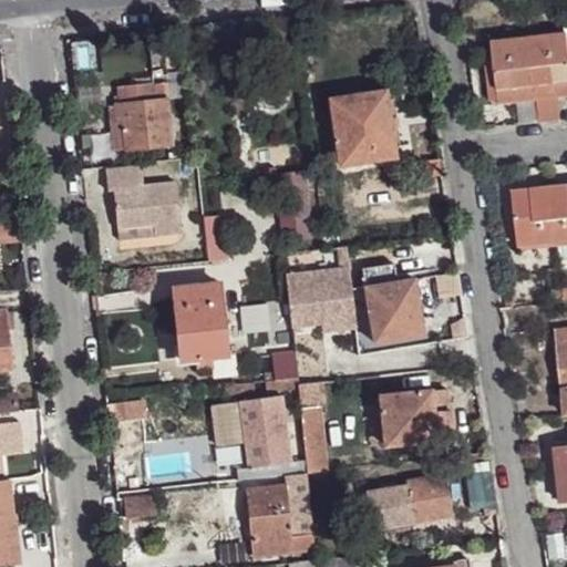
[(566,34),(529,38),(535,101),(566,96),(566,34)]
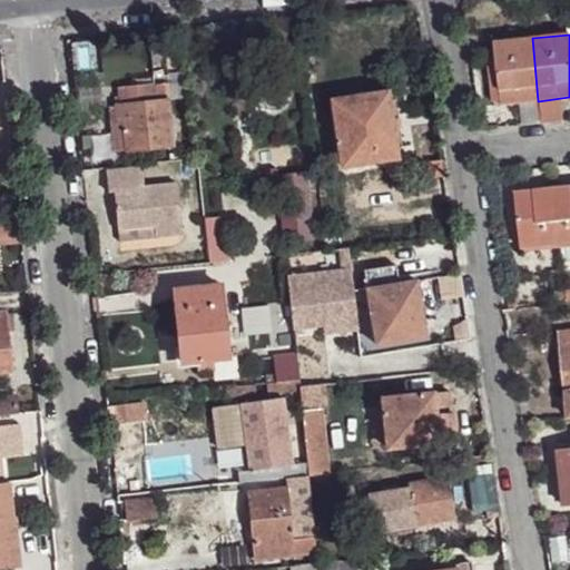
[(532,38),(494,42),(497,60),(501,101),(501,106),(519,104),(538,101),(532,38)]
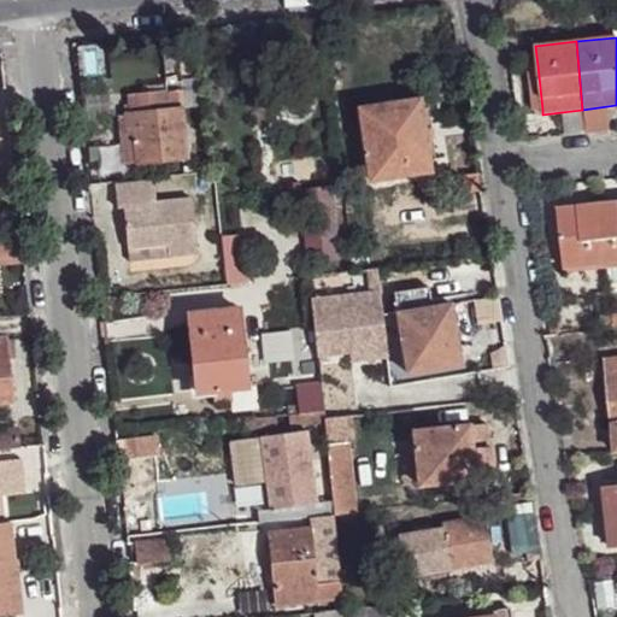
[(538,65),(528,66),(532,111),(542,110),(538,65)]
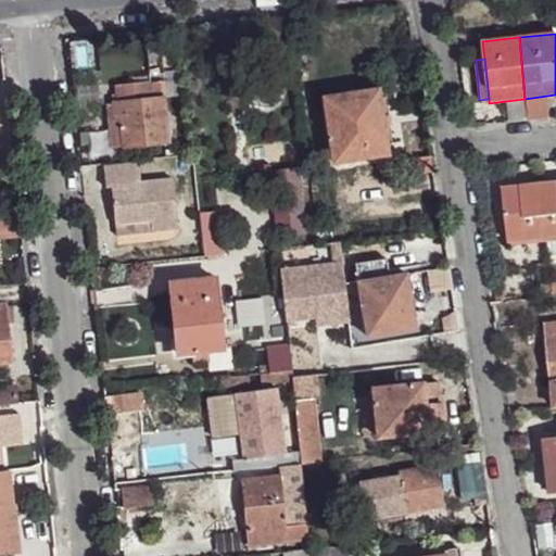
[(150,81),(116,86),(117,101),(112,101),(114,119),(119,118),(122,147),(169,141),(164,96),(162,96),(151,98),(150,84),(150,81)]
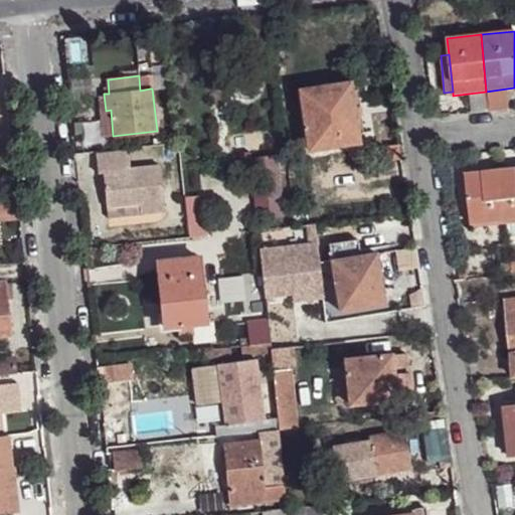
[(148,75),(139,77),(140,91),(150,89),(148,75)]
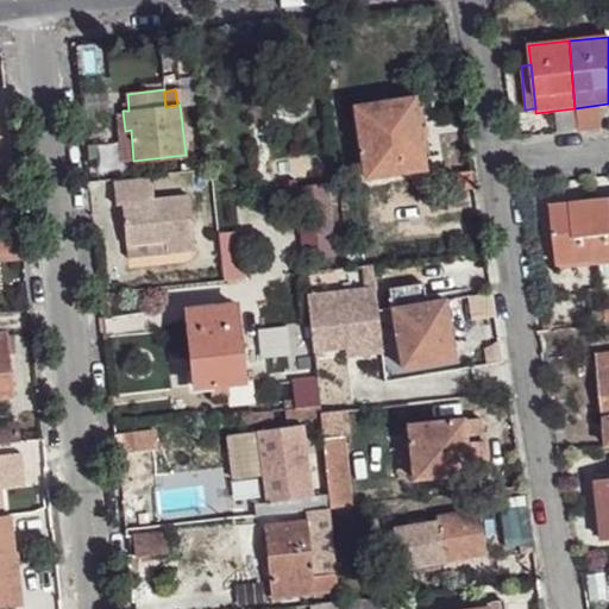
[(414,99),(355,107),(365,179),(424,169),(424,167),(414,101),(414,99)]
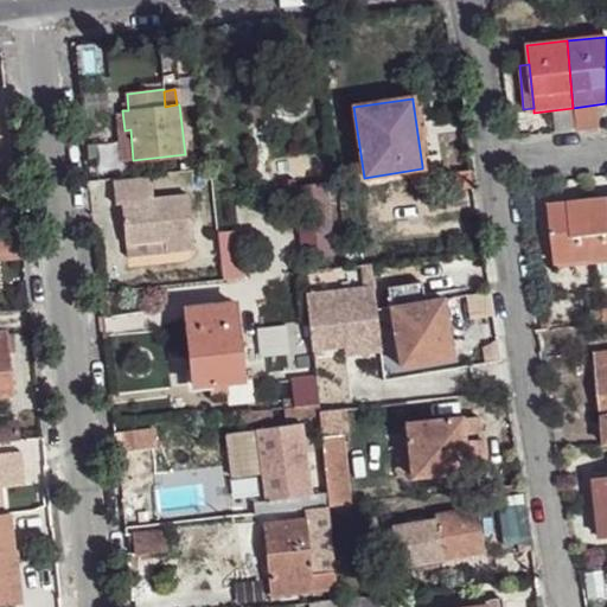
[(421,98),(413,101),(422,166),(429,166),(421,98)]
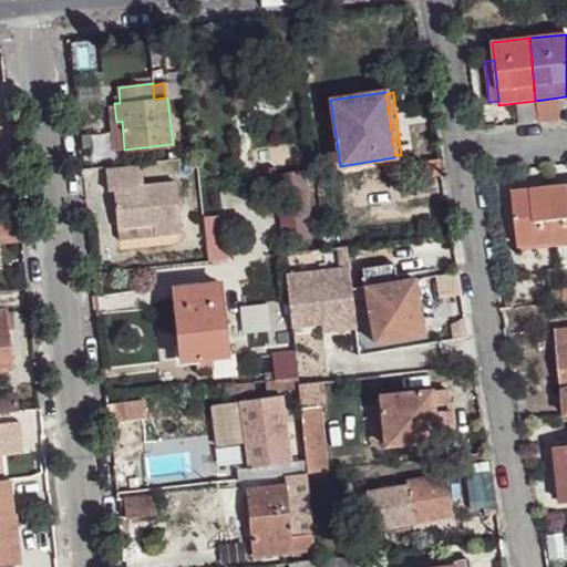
[(535,101),(516,103),(518,125),(537,122),(535,101)]
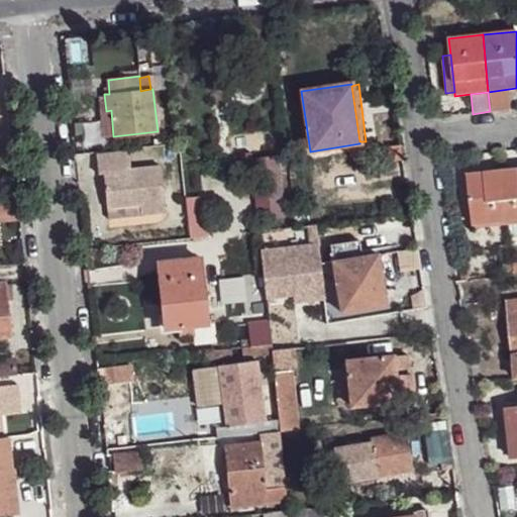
[(106,111),(100,111),(103,138),(113,136),(111,110),(106,111)]
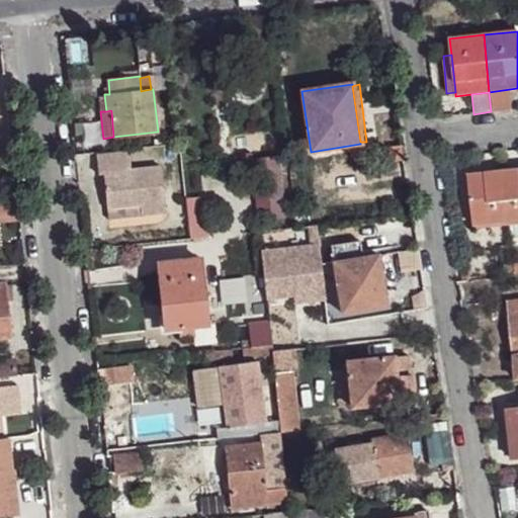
[(128,151),(97,154),(99,174),(104,174),(108,208),(127,206),(141,205),(141,216),(166,212),(161,167),(131,171),(128,151)]
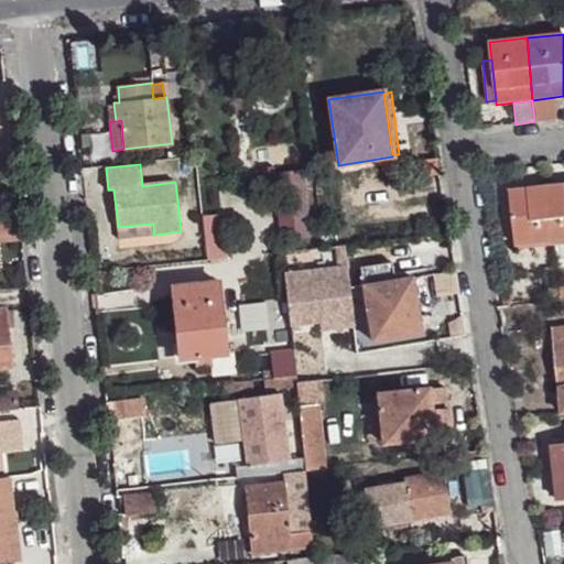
[(303,170),(275,173),(282,239),(308,236),(303,170)]
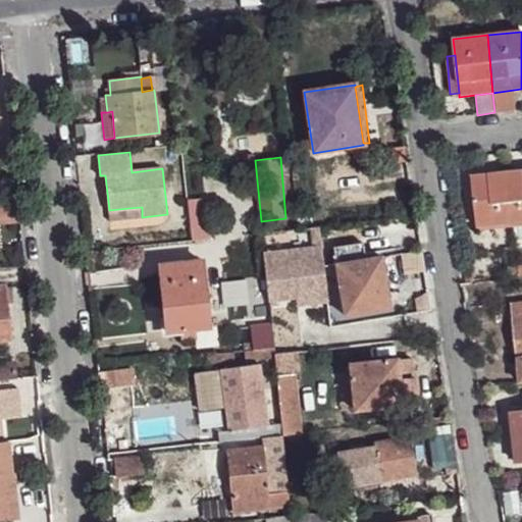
[(521,170),(505,172),(511,223),(514,223),(521,222),(521,170)]
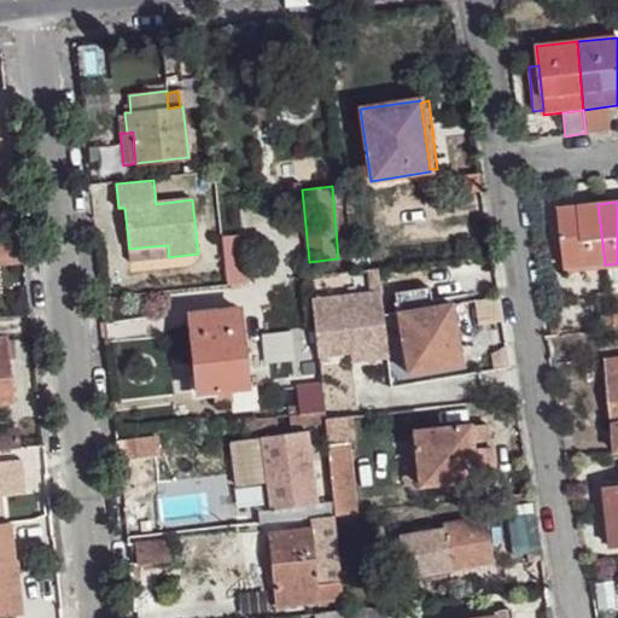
[(598,204),(558,209),(565,269),(605,264),(598,204)]
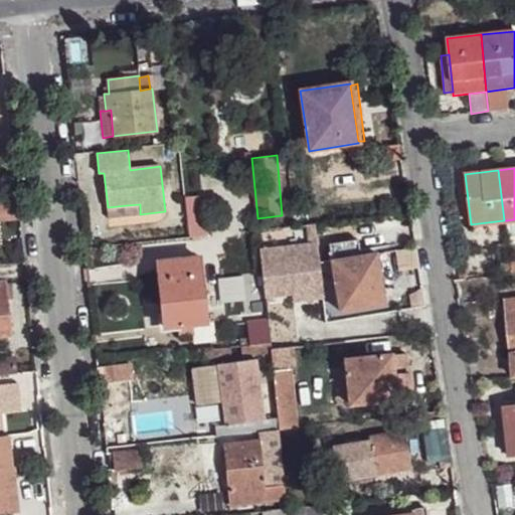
[(140,204),(127,205),(129,215),(140,214),(140,204)]
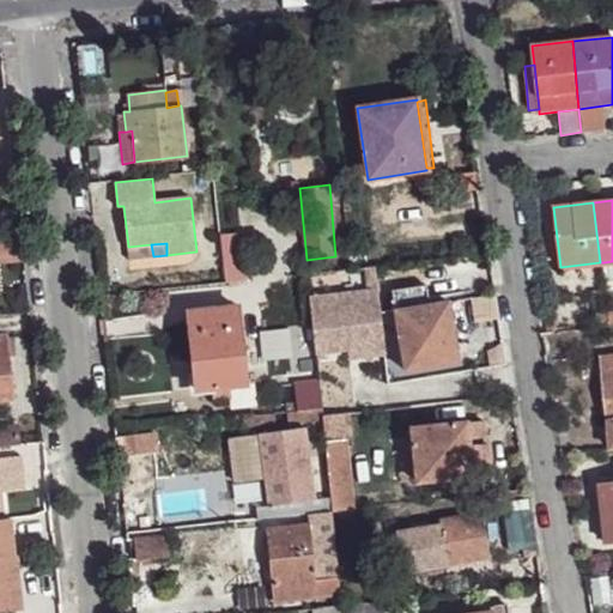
[(246,265),(223,267),(225,283),(247,280),(246,265)]
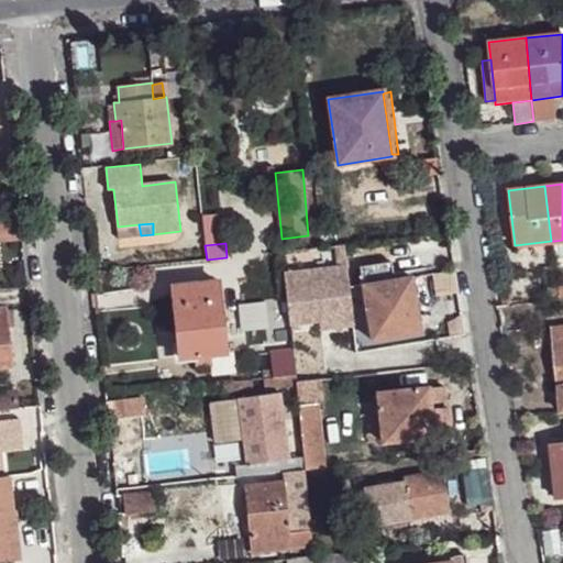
[(329,264),(284,267),(288,327),(353,321),(348,244),(328,246),(329,264)]
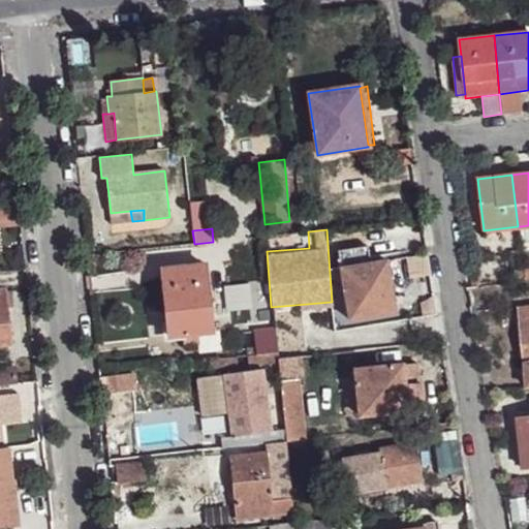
[(377,244),(367,246),(370,263),(380,261),(377,244)]
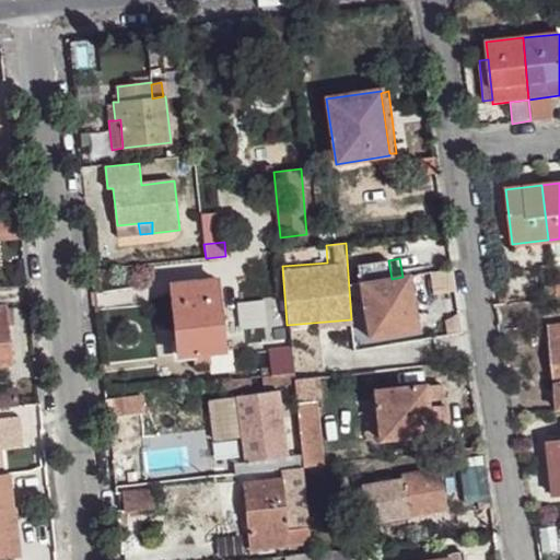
[(388,260),(358,265),(370,338),(365,338),(366,349),(392,346),(389,335),(418,330),(415,311),(411,296),(408,277),(403,277),(392,279),(388,260)]
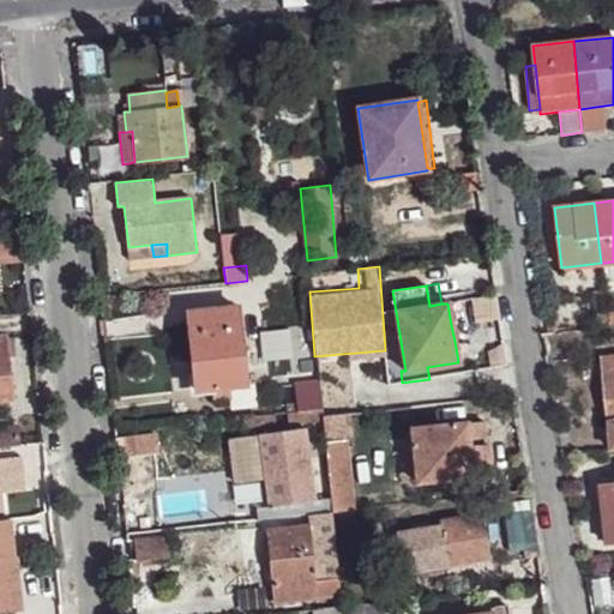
[(238,307),(187,313),(196,390),(214,389),(228,387),(246,385),(238,307)]
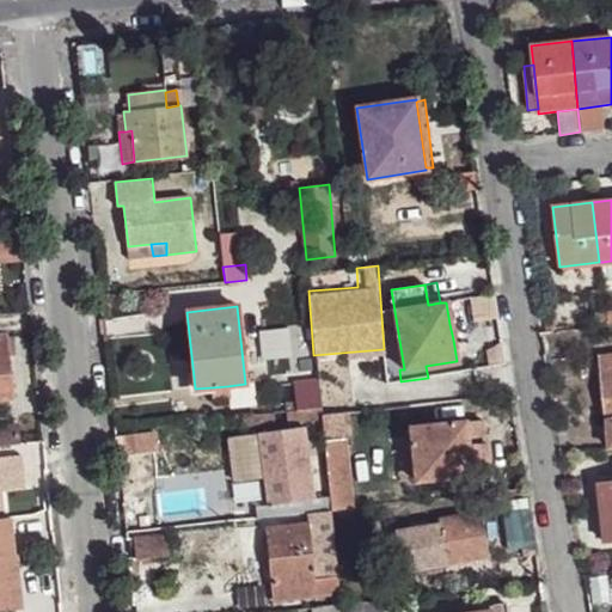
[(458,322),(450,324),(453,340),(461,338),(458,322)]
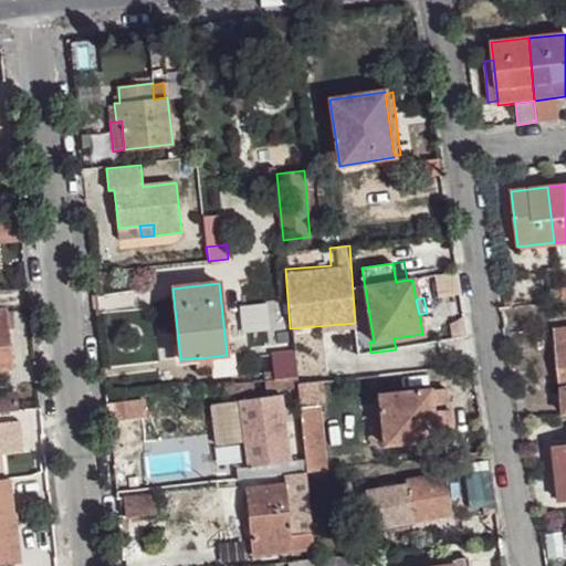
[(0,312),(0,366),(12,365),(6,312),(0,312)]
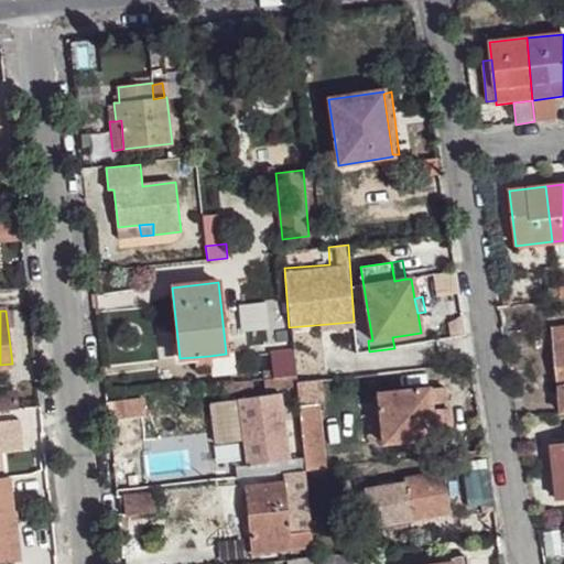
[(563,327),(551,329),(559,392),(562,391),(563,413),(563,412),(563,327)]
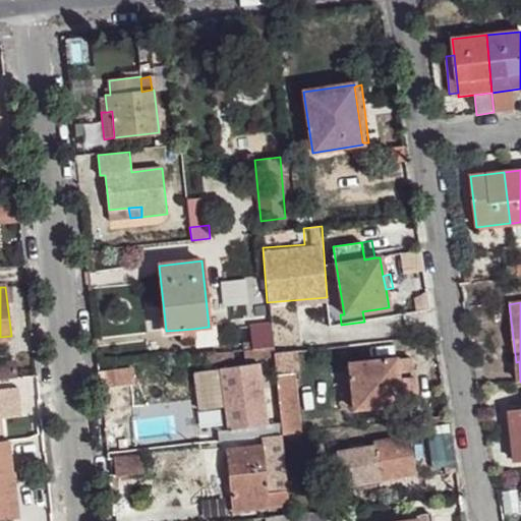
[(283,323),(270,325),(273,348),(274,354),(287,353),(283,323)]
